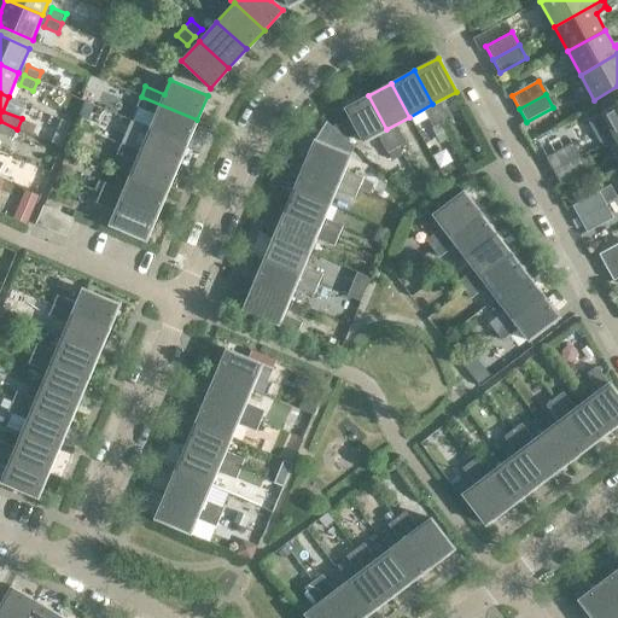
[(368,95),(344,109),(347,112),(357,130),(363,143),(378,134),(388,152),(397,147),(390,134),(386,129),(368,95)]
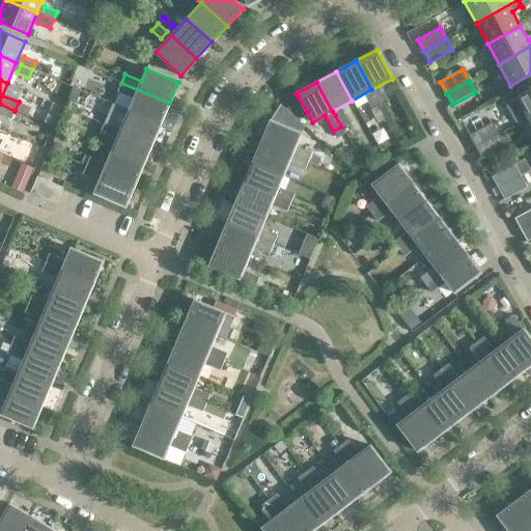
[(121,83),(117,91),(134,99),(129,110),(161,123),(169,103),(121,83)]
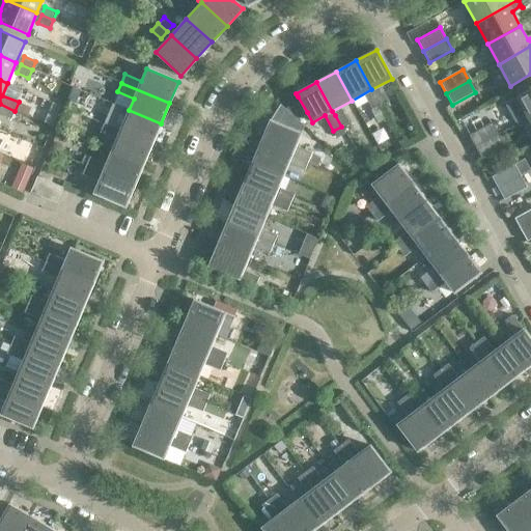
[(73,87),(67,100),(75,104),(81,90),(73,87)]
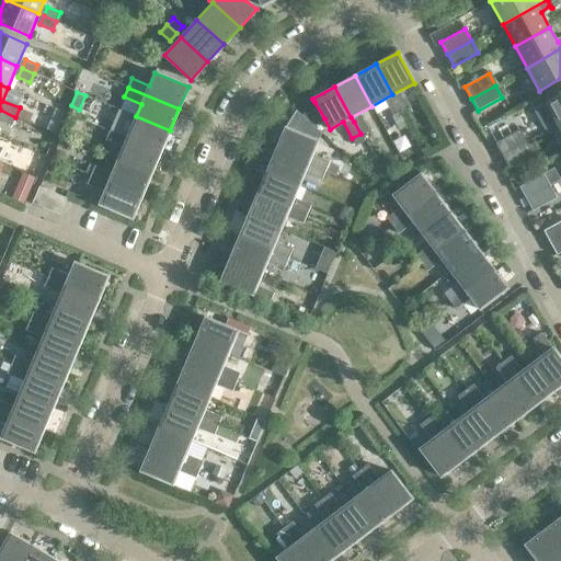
[(560,93),(546,102),(534,109),(546,130),(558,125),(560,123),(560,93)]
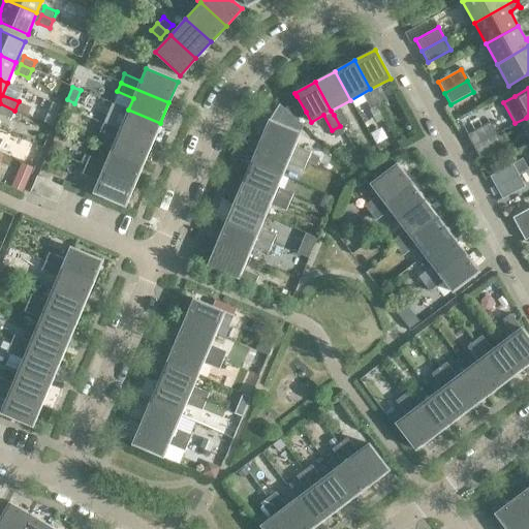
[(380,89),(373,94),(379,104),(386,100),(380,89)]
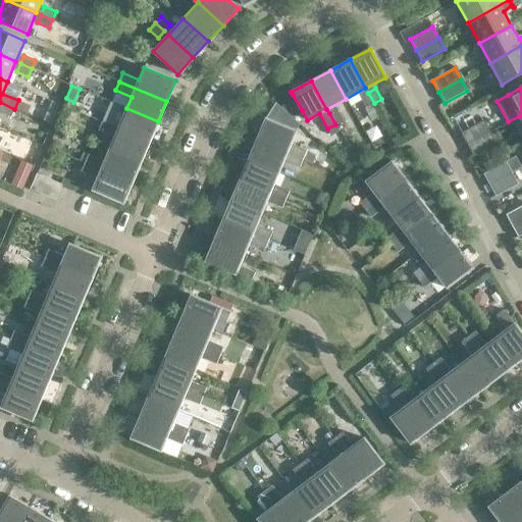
[(368,93),(360,97),(366,108),(374,103),(368,93)]
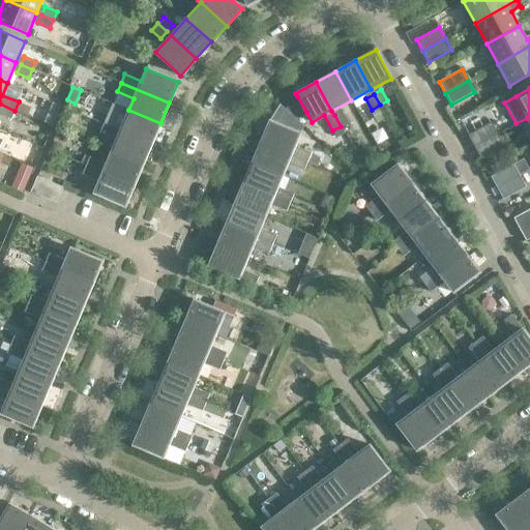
[(297,96),(286,108),(298,120),(306,112),(297,96)]
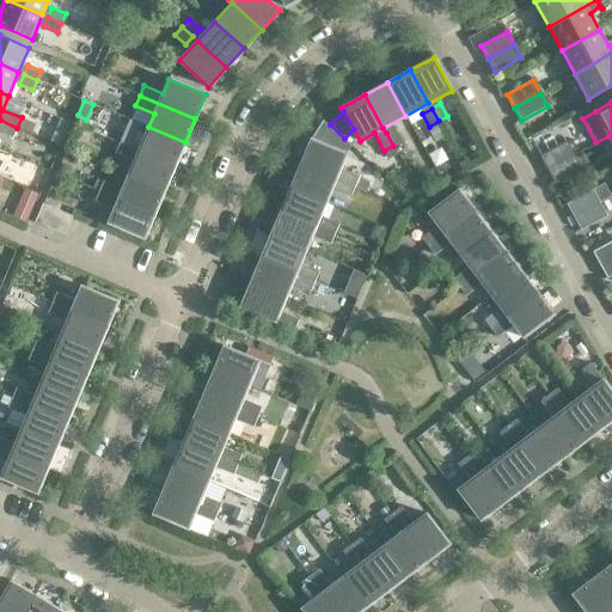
[(0,120),(0,132),(13,138),(17,128),(0,120)]
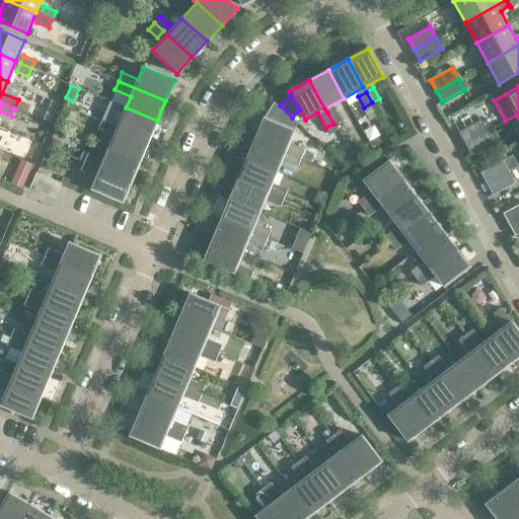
[(372,102),(364,107),(371,120),(378,116),(372,102)]
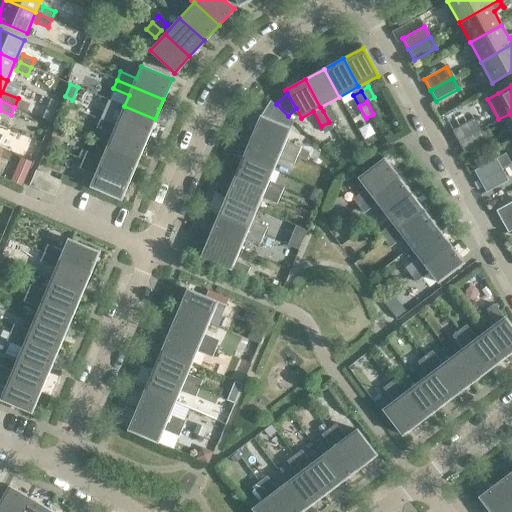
[(103,111),(100,120),(111,124),(116,126),(146,139),(155,119),(124,106),(119,118),(103,111)]
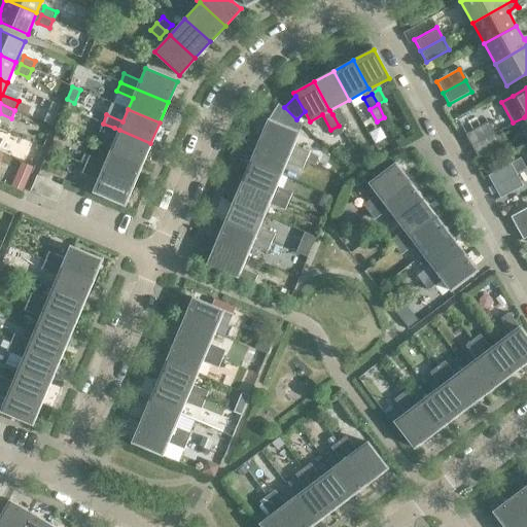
[(341,110),(332,114),(339,126),(347,121),(341,110)]
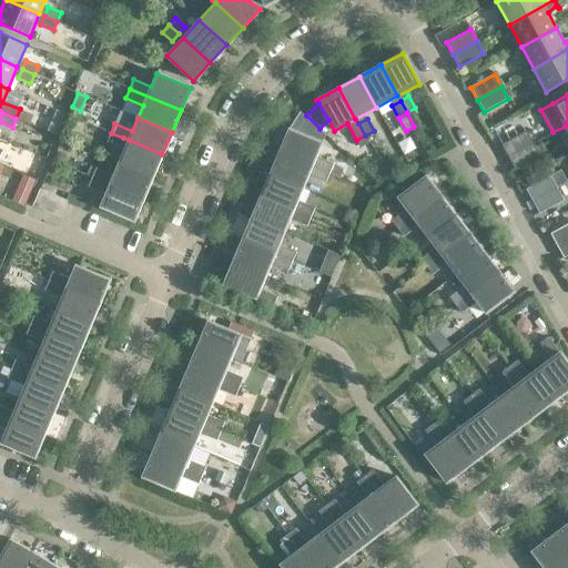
[(288,129),(280,152),(330,172),(333,163),(316,156),(322,142),(288,129)]
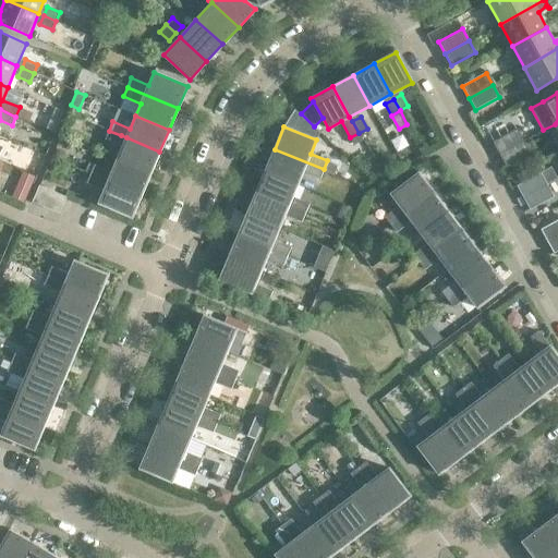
[(493,142),(499,154),(523,141),(517,129),(493,142)]
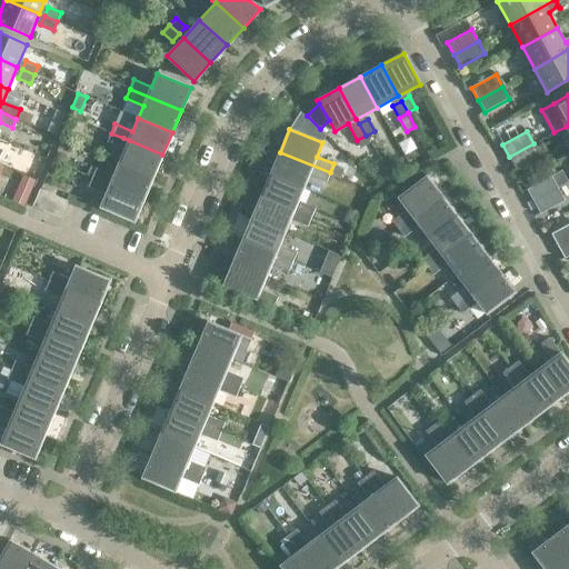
[(111,133),(107,142),(119,147),(123,138),(111,133)]
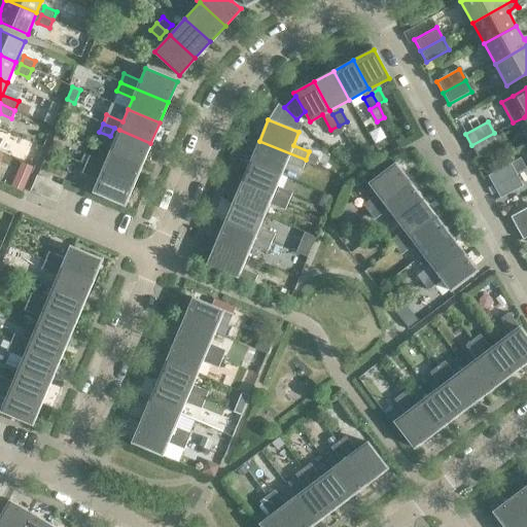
[(119,130),(110,150),(142,164),(150,143),(119,130)]
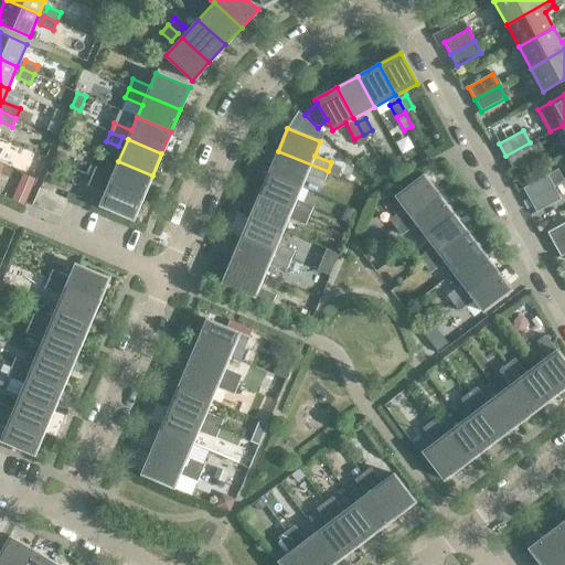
[(536,155),(530,142),(505,156),(512,168),(536,155)]
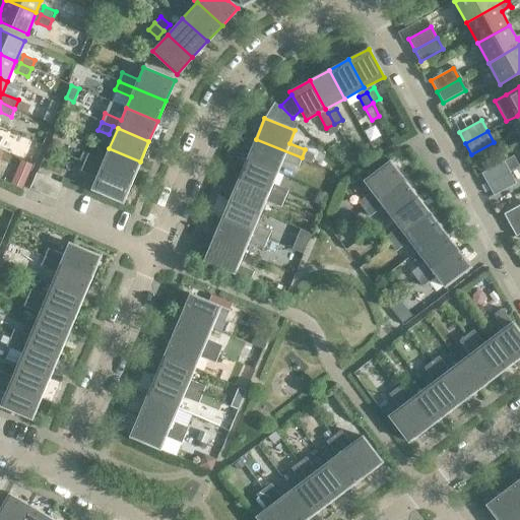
[(256,139),(247,159),(277,172),(282,159),(298,167),(302,157),(256,139)]
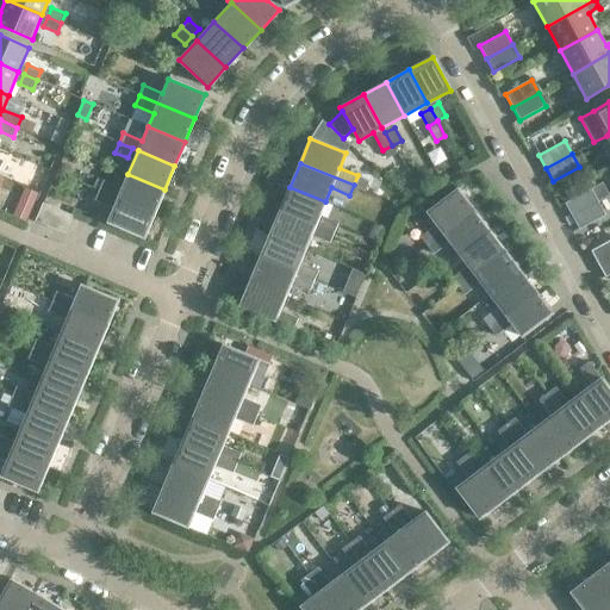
[(128,174),(118,198),(154,213),(165,190),(128,174)]
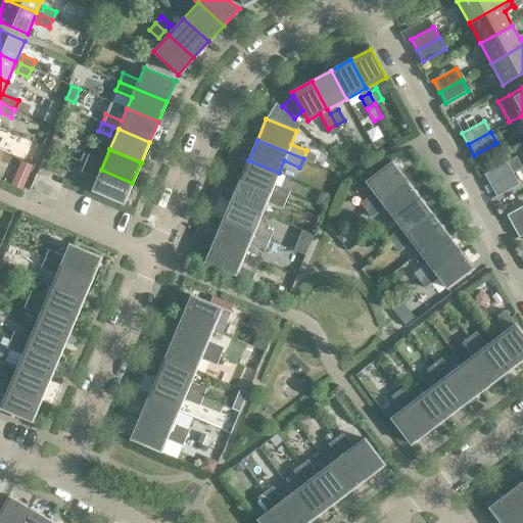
[(306,150),(303,158),(314,162),(316,156),(306,150)]
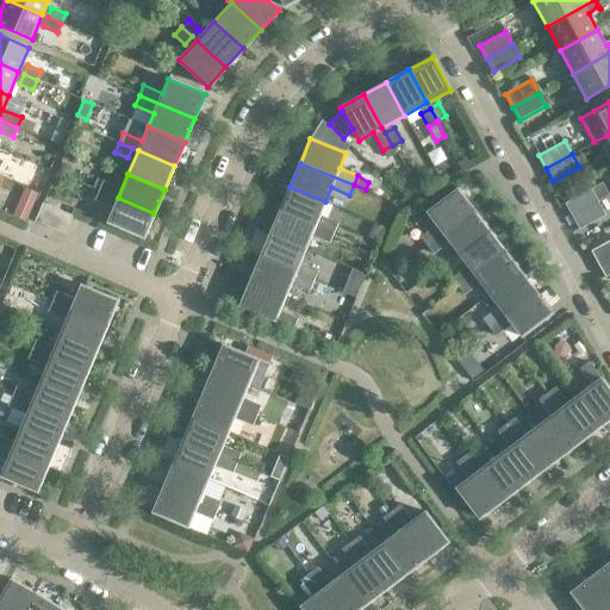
[(104,180),(99,190),(112,195),(117,186),(104,180)]
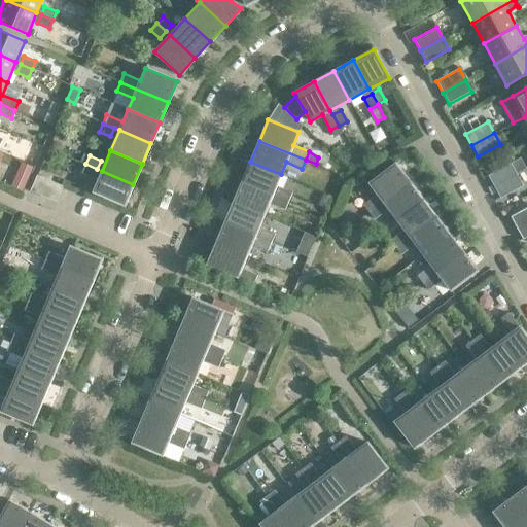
[(21,162),(15,173),(28,178),(33,167),(21,162)]
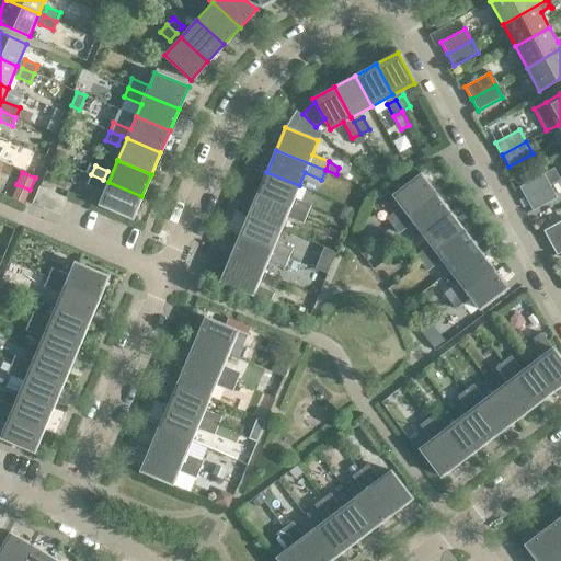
[(266,172),(258,193),(307,215),(311,205),(294,198),(299,185),(266,172)]
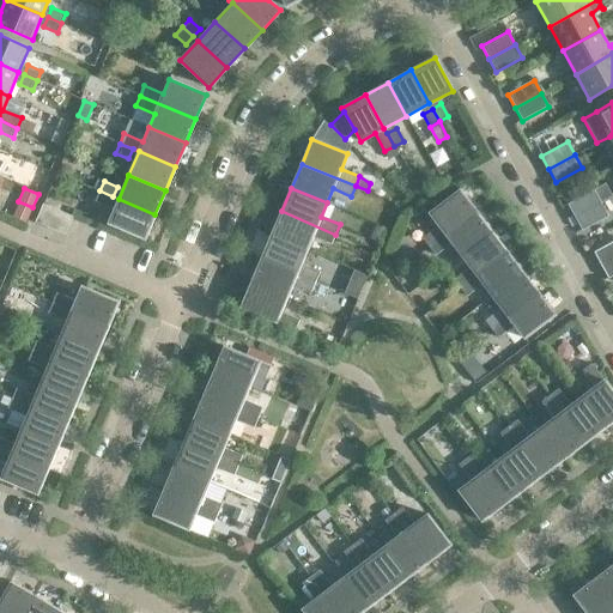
[(568,204),(575,218),(601,202),(594,189),(568,204)]
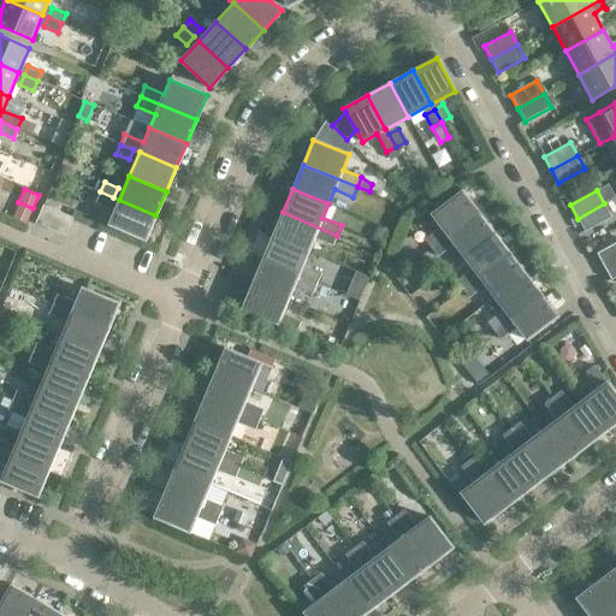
[(100,191),(96,202),(114,209),(108,225),(146,240),(155,215),(119,200),(113,197),(100,191)]
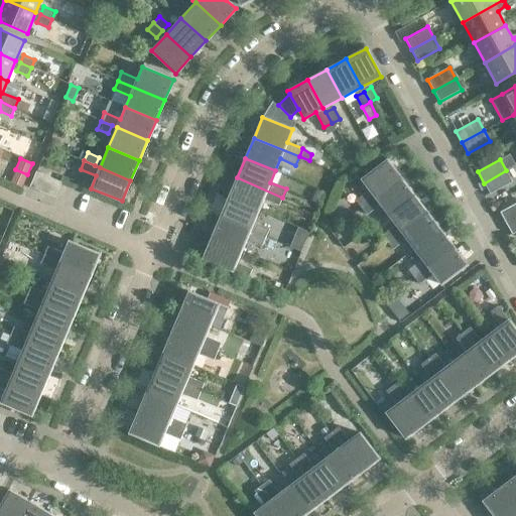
[(369,189),(356,201),(361,208),(400,177),(387,160),(361,179),(369,189)]
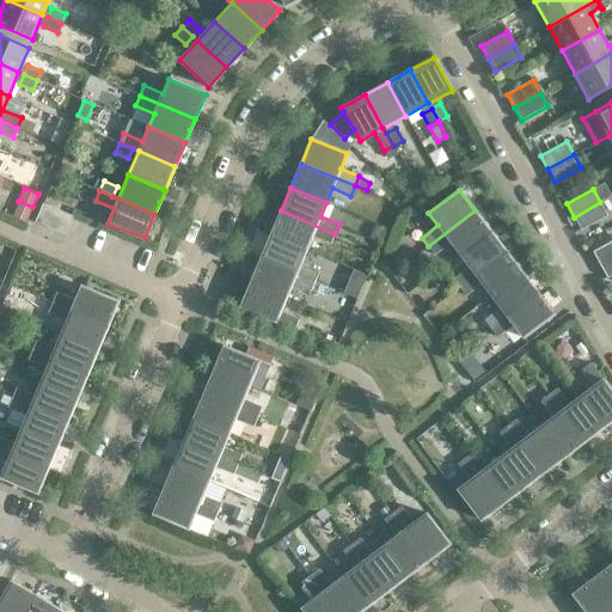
[(607,215),(600,202),(574,218),(581,231),(607,215)]
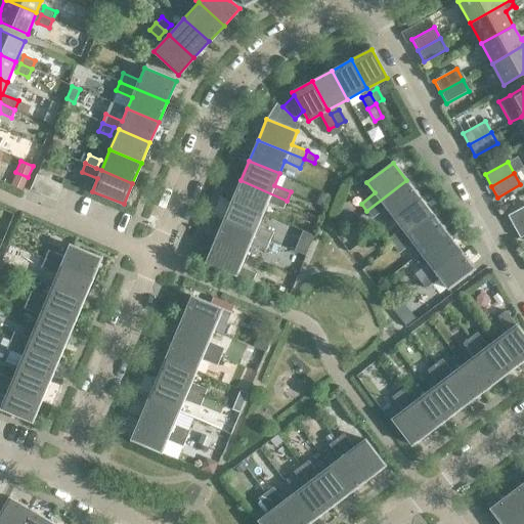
[(60,185),(37,175),(32,189),(55,199),(60,185)]
